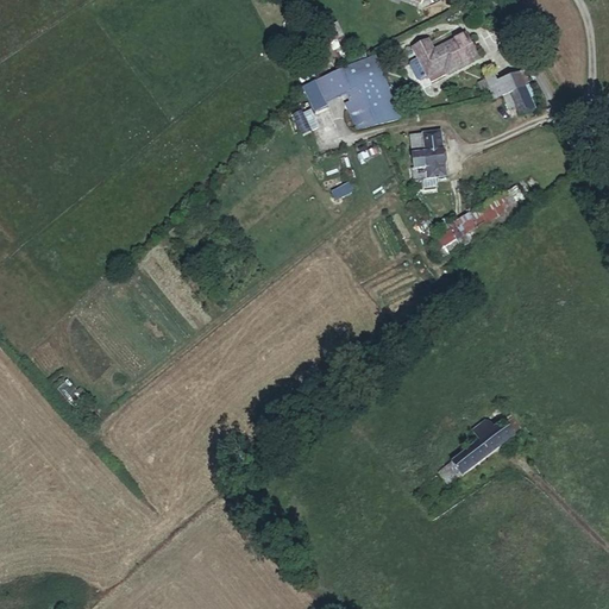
[(303,8),(299,0),(284,0),(276,5),(283,18),(303,8)]
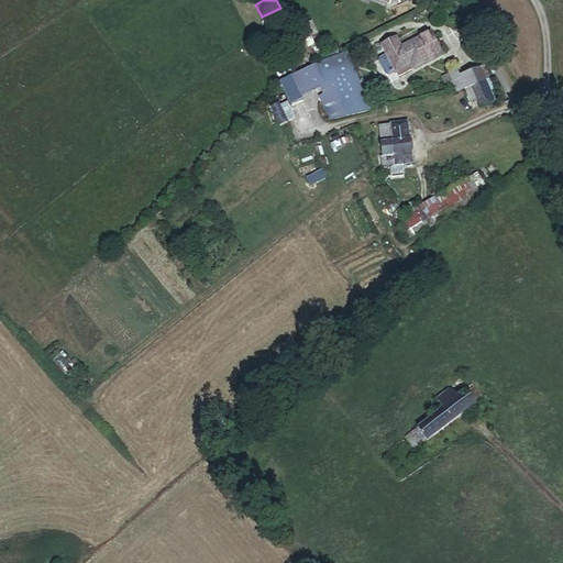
[(300,29),(306,40),(318,34),(311,22),(300,29)]
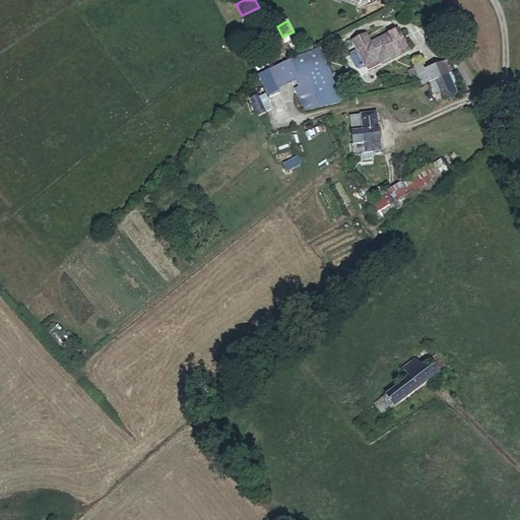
[(365,33),(352,39),(369,71),(410,50),(398,26),(370,41),(365,33)]
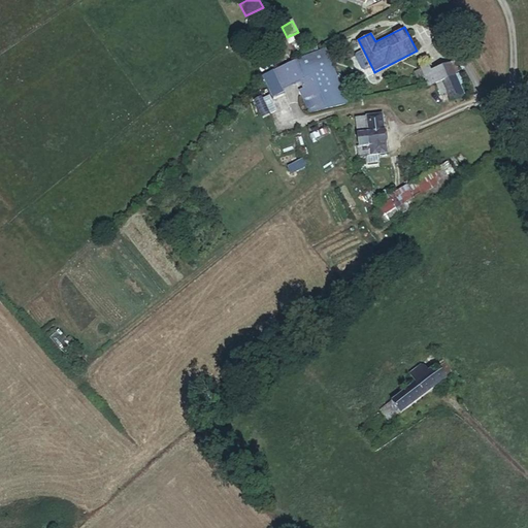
[(298,32),(287,37),(292,47),(303,42),(298,32)]
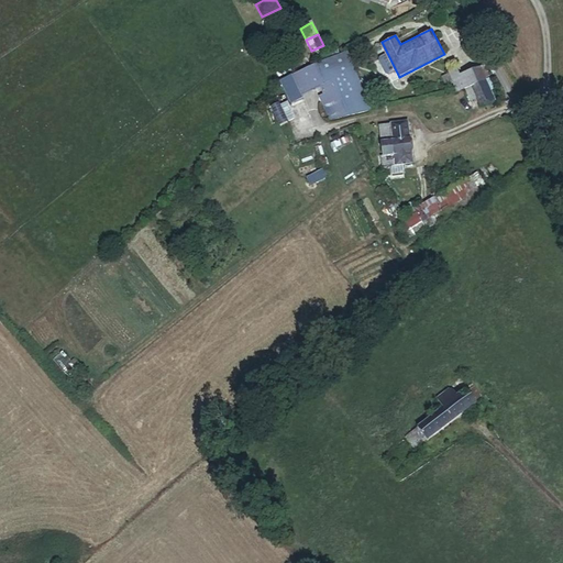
[(370,109),(343,50),(291,75),(294,79),(285,83),(290,95),(299,91),(300,94),(320,85),(324,98),(320,100),(330,119),(370,109)]
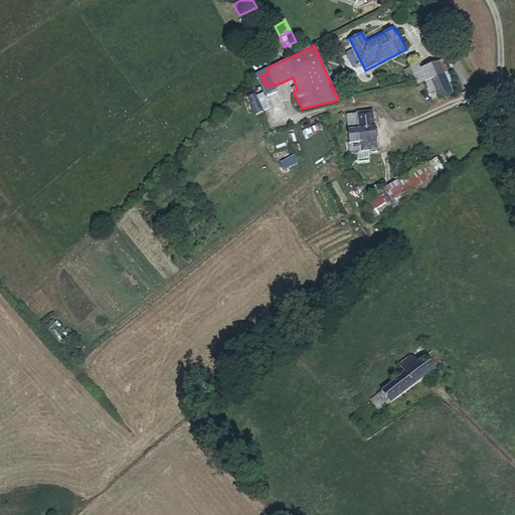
[(416,81),(423,77),(431,94),(436,91),(439,99),(452,93),(438,61),(420,68),(418,63),(410,67),(416,81)]
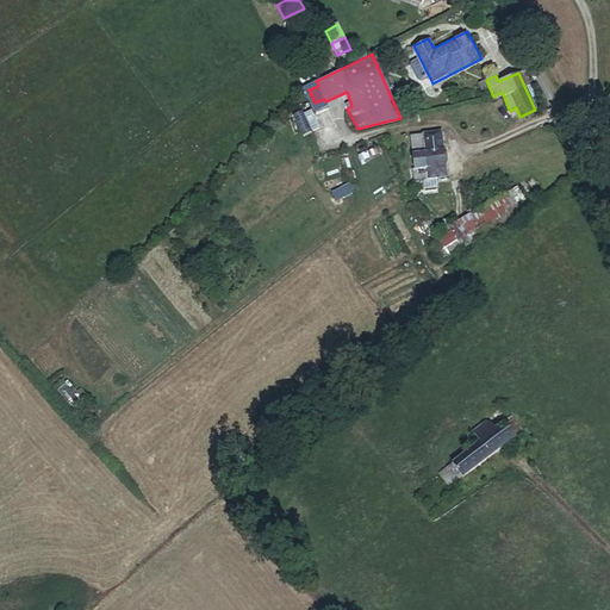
[(296,118),(303,137),(319,131),(312,112),(296,118)]
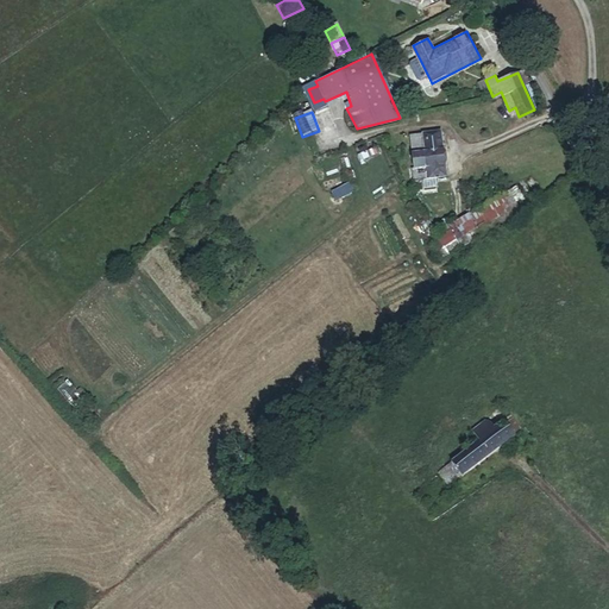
[(445,180),(440,131),(422,133),(422,138),(409,139),(413,170),(410,170),(413,188),(420,187),(420,182),(445,180)]
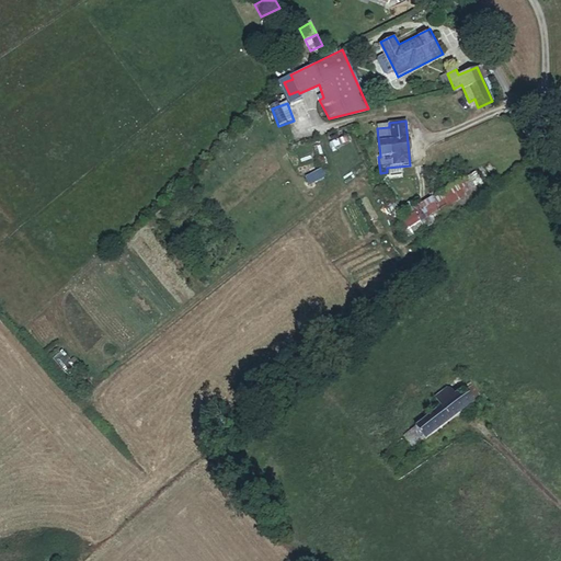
[(322,170),(306,178),(310,186),(327,179),(322,170)]
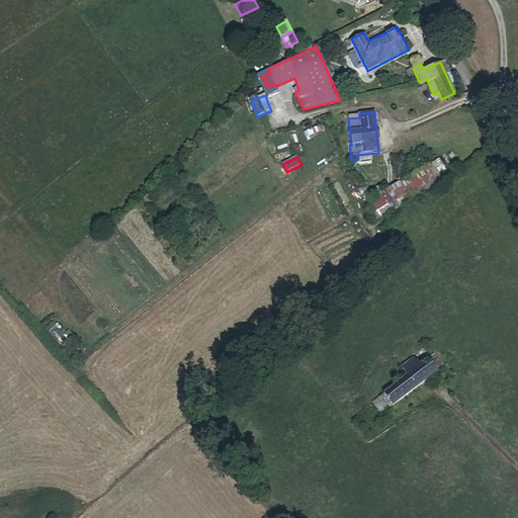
[(443,159),(431,165),(438,180),(440,183),(451,175),(443,159)]
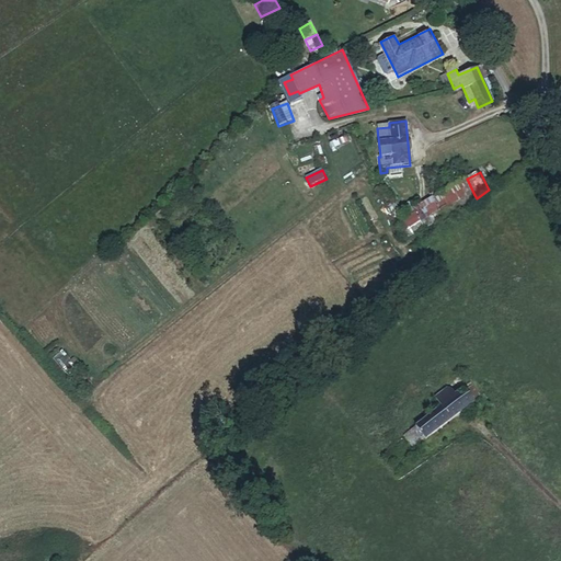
[(474,195),(467,179),(428,198),(436,214),(441,213),(445,221),(459,210),(456,204),(474,195)]
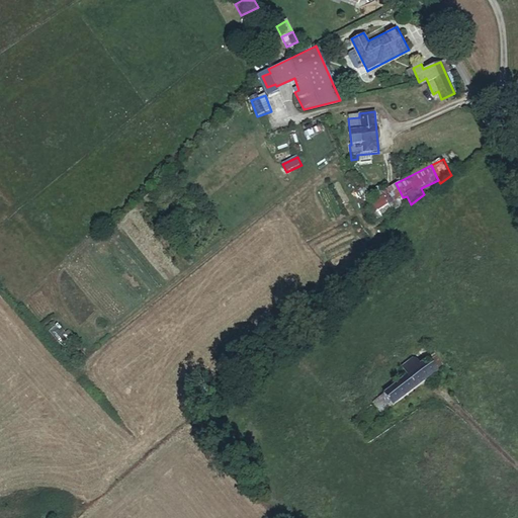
[(379,217),(393,209),(383,194),(371,202),(379,217)]
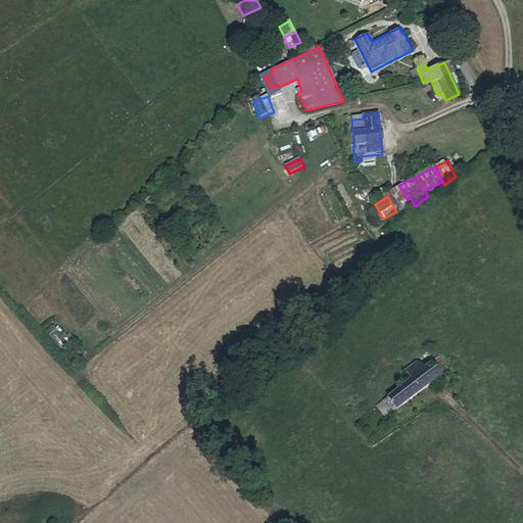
[(429,363),(431,366),(439,375),(445,371),(435,359),(429,363)]
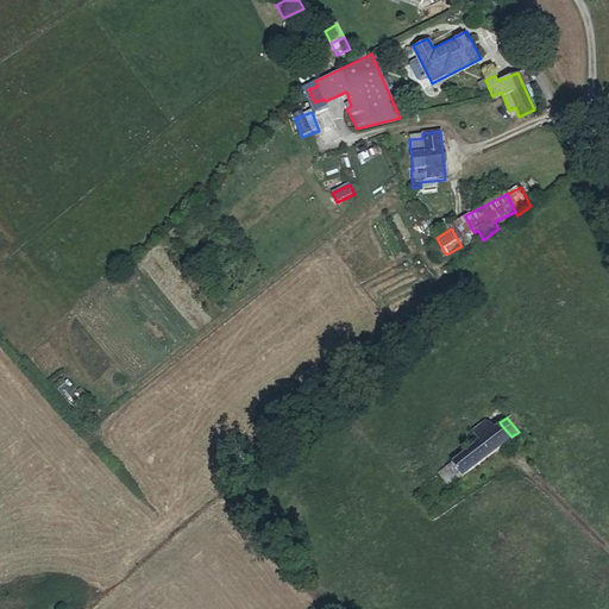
[(450,469),(437,479),(446,490),(458,481),(460,483),(513,439),(512,437),(502,426),(497,429),(493,425),(488,428),(484,425),(468,438),(475,445),(447,468),(450,469)]
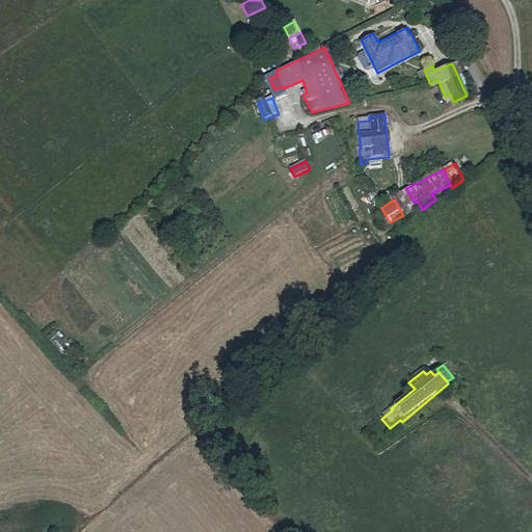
[(259,443),(247,451),(256,462),(267,454),(259,443)]
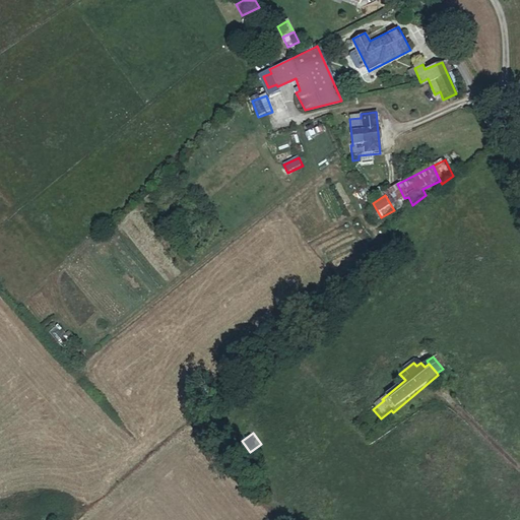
All buildings are outlined.
